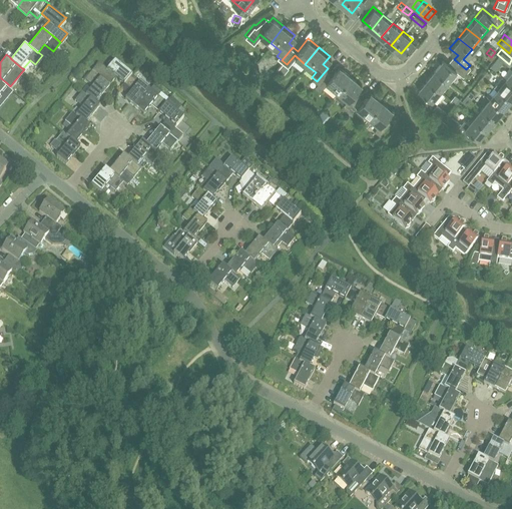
[(123,81),(131,71),(114,57),(106,66),(98,59),(91,67),(108,82),(115,74),(123,81)]
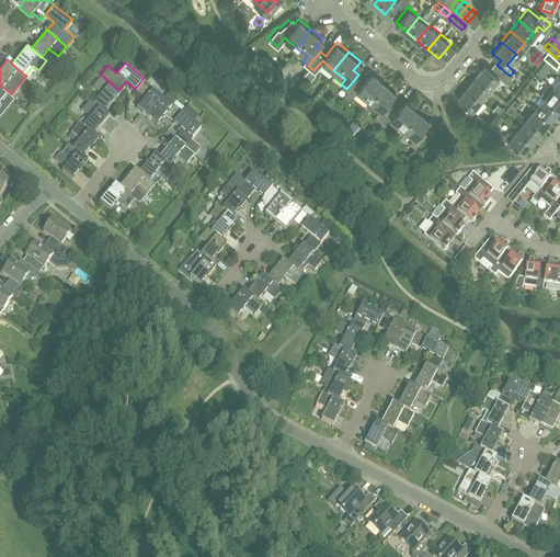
[(510,76),(496,65),(493,70),(483,63),(475,74),(490,86),(499,75),(506,81),(510,76)]
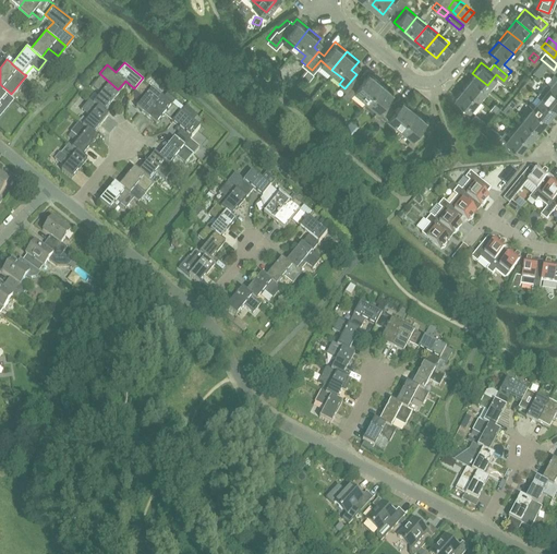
[(366,97),(380,80),(368,70),(361,79),(356,74),(344,88),(350,93),(354,88),(366,97)]
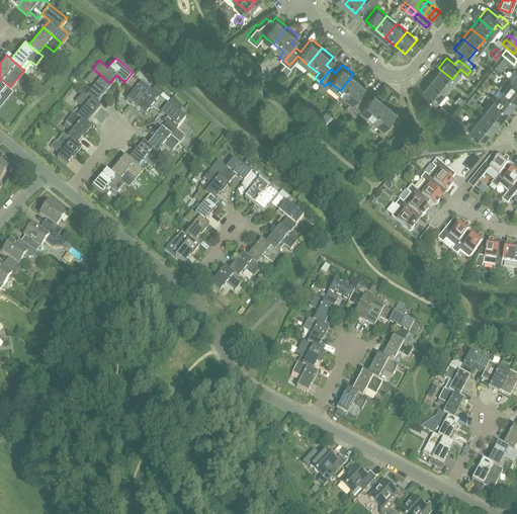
[(95,100),(96,100),(109,83),(92,68),(85,77),(93,84),(86,92),(95,100)]
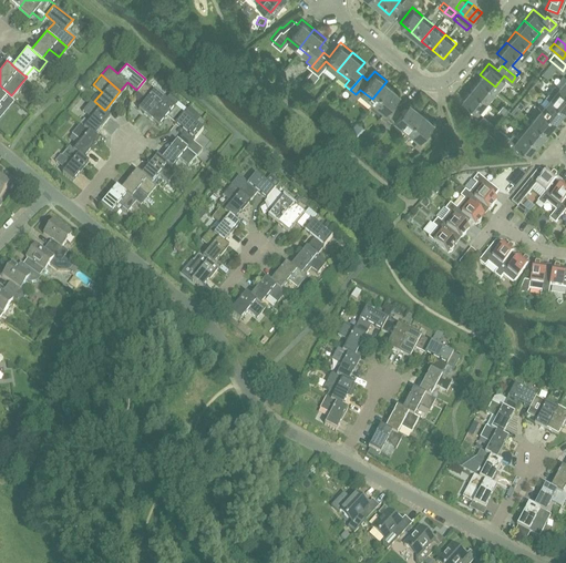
[(486,98),(495,86),(480,74),(471,84),(486,98)]
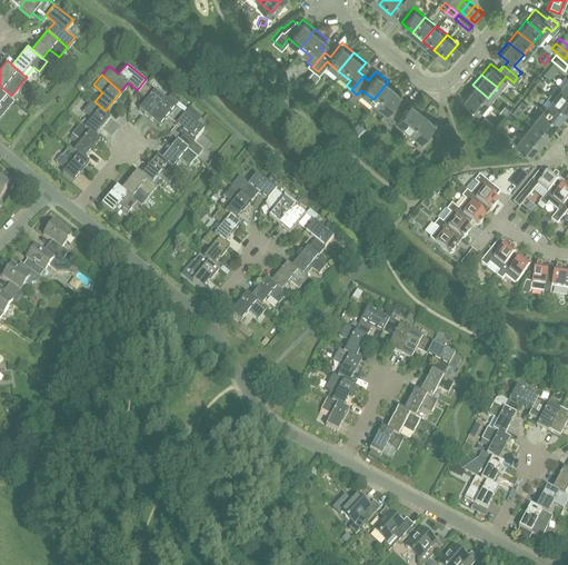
[(534,81),(539,86),(544,80),(538,76),(534,81)]
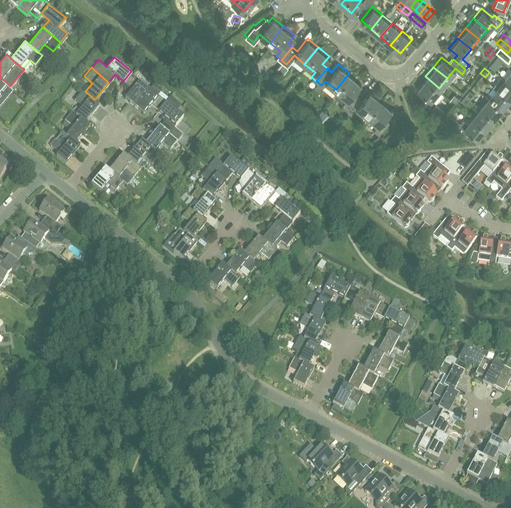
[(134,103),(148,85),(131,71),(123,81),(131,87),(124,95),(134,103)]
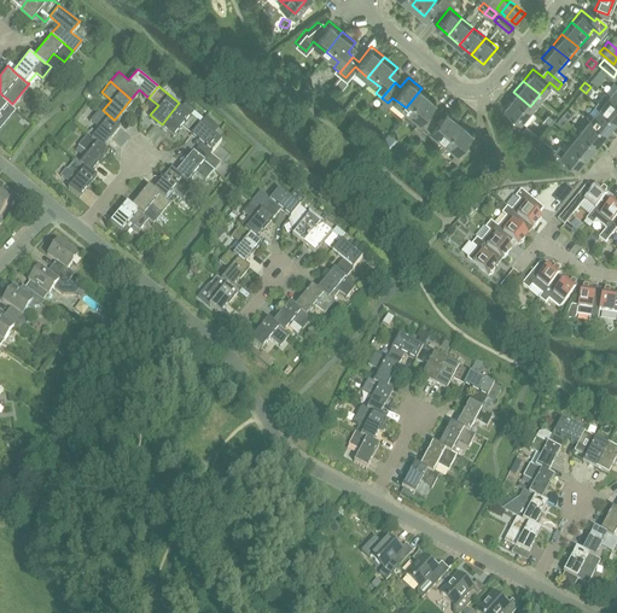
[(419,129),(432,114),(426,109),(435,99),(421,88),(406,107),(418,118),(413,123),(419,129)]
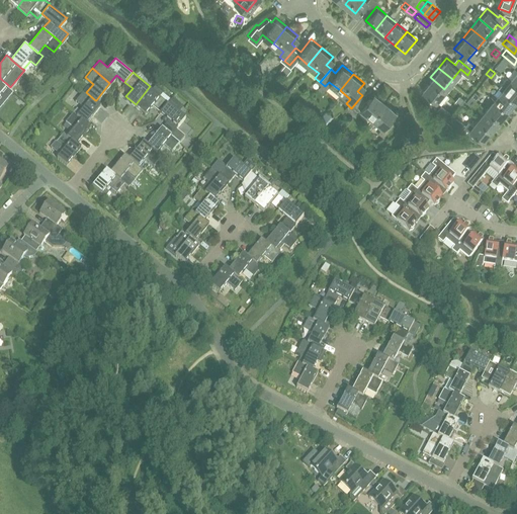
[(487,83),(491,78),(486,74),(482,79),(487,83)]
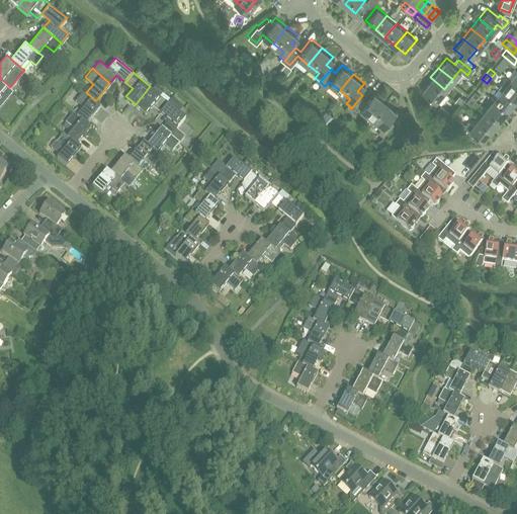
[(515,98),(516,95),(516,82),(509,77),(507,75),(499,84),(502,86),(515,98)]
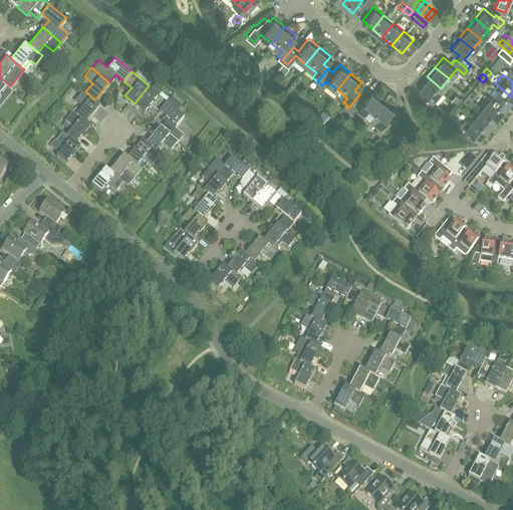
[(432,98),(441,88),(427,76),(418,87),(432,98)]
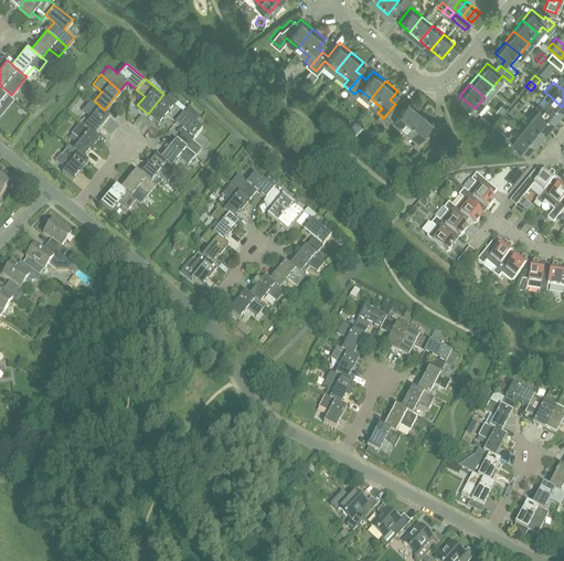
[(174,120),(182,109),(163,94),(148,114),(158,123),(165,113),(174,120)]
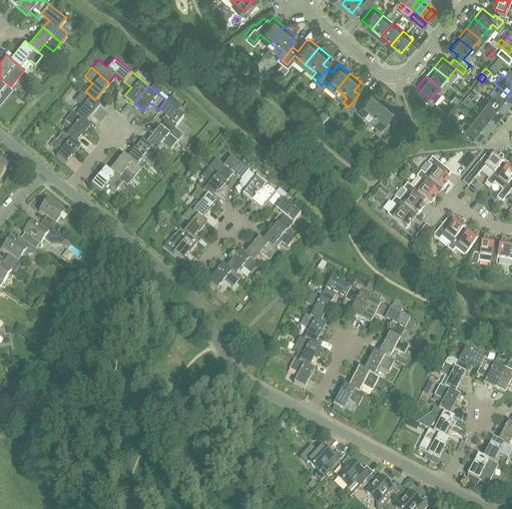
[(502,107),(510,97),(497,85),(491,92),(489,90),(486,93),(489,95),(502,107)]
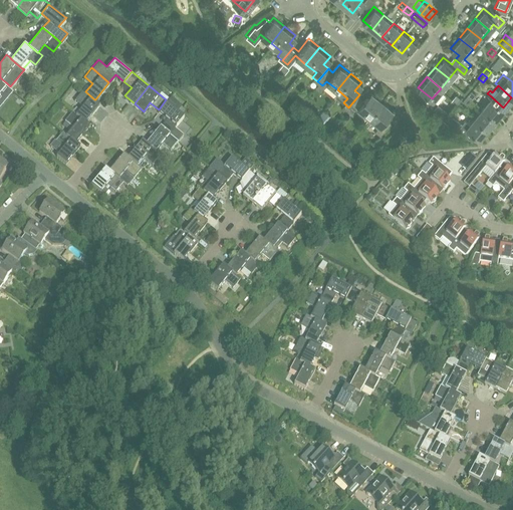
[(85,91),(81,88),(74,97),(82,104),(79,107),(75,104),(71,108),(76,112),(75,112),(85,119),(99,102),(95,99),(94,99),(85,91)]
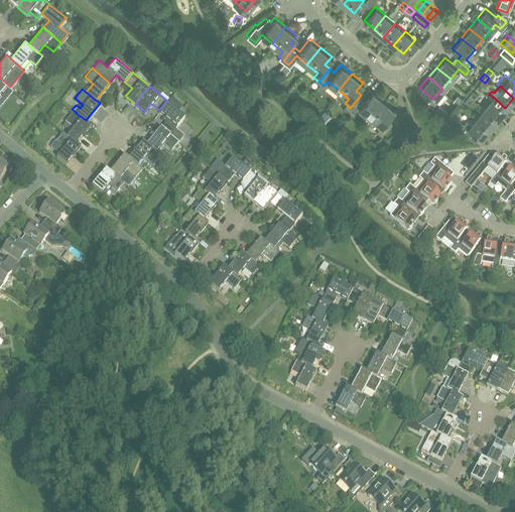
[(468,94),(473,98),(477,93),(472,89),(468,94)]
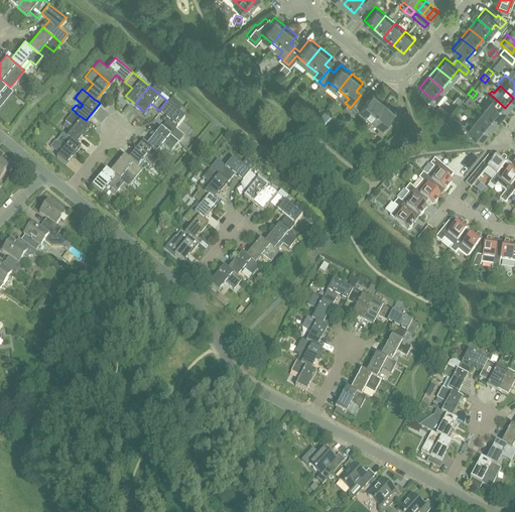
[(370,116),(383,100),(372,91),(365,98),(361,95),(350,108),(356,112),(359,107),(370,116)]
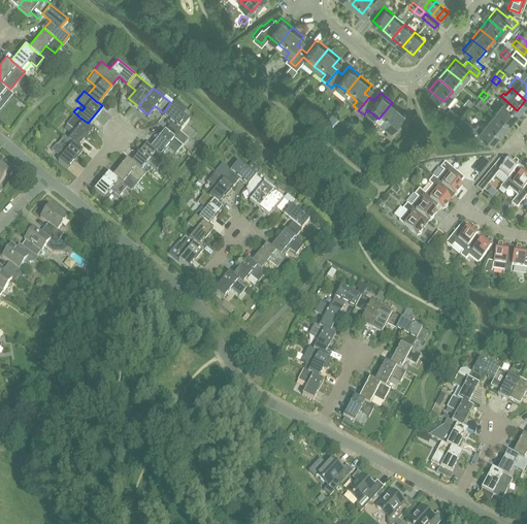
[(463,100),(467,104),(471,99),(467,95),(463,100)]
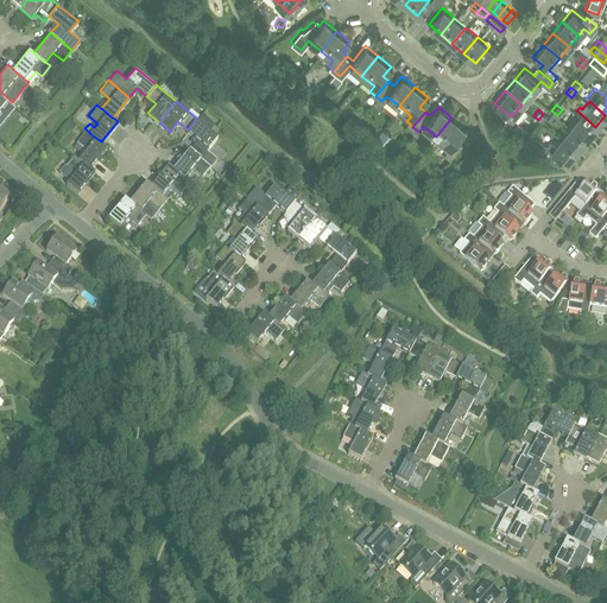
[(552,121),(557,115),(551,110),(547,116),(552,121)]
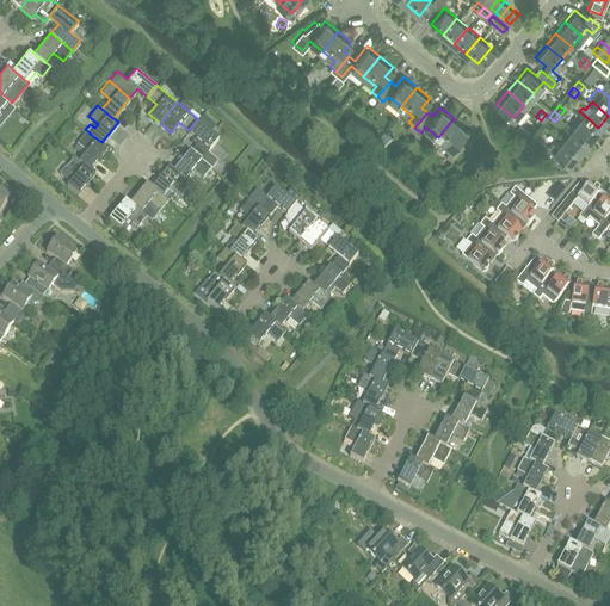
[(219,136),(207,127),(205,121),(208,118),(202,113),(197,118),(189,130),(197,138),(190,148),(211,165),(217,158),(208,149),(219,136)]
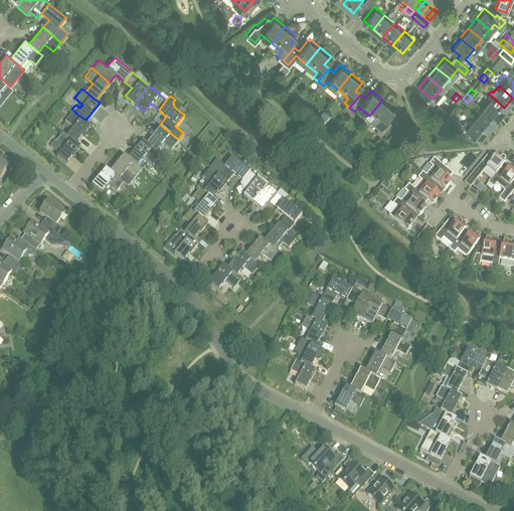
[(496,117),(504,108),(491,96),(482,106),(496,117)]
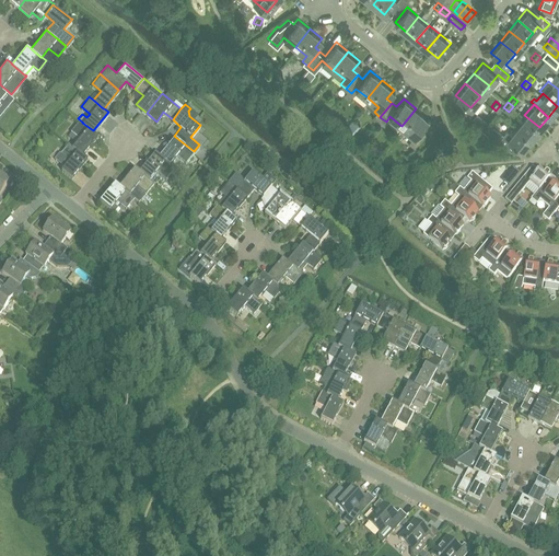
[(404,131),(406,130),(412,135),(408,140),(414,145),(426,131),(420,127),(428,118),(416,108),(402,126),(395,132),(399,136),(404,131)]
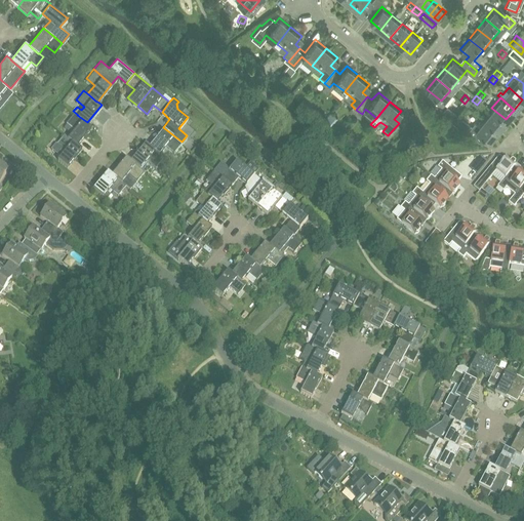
[(454,119),(458,114),(446,105),(442,109),(454,119)]
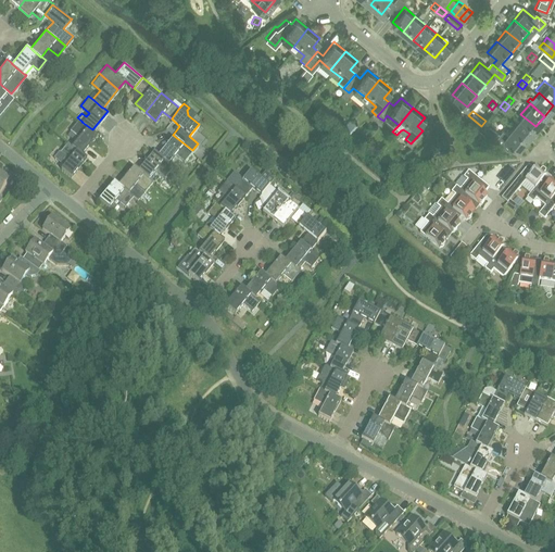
[(527,137),(535,126),(520,114),(512,125),(527,137)]
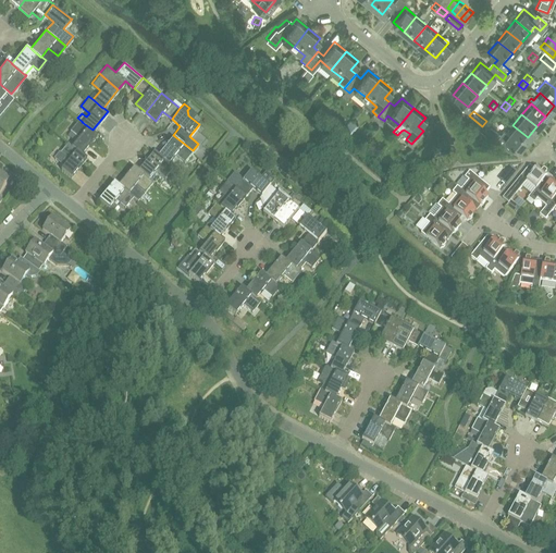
[(341,127),(346,132),(350,127),(355,122),(349,117),(344,123),(341,127)]
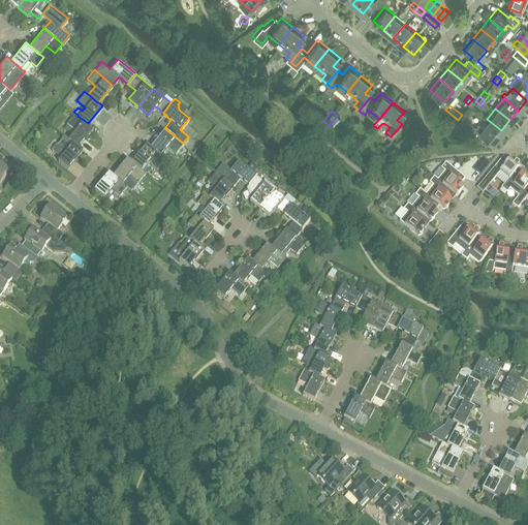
[(78,116),(79,116),(73,112),(66,121),(74,128),(68,136),(78,145),(92,127),(88,123),(78,116)]
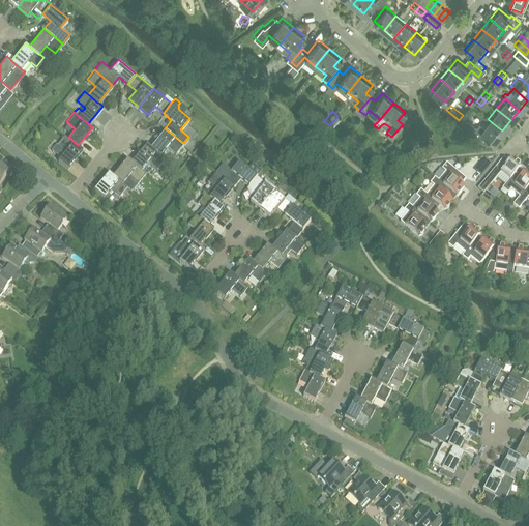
[(463,115),(459,120),(471,130),(475,125),(463,115)]
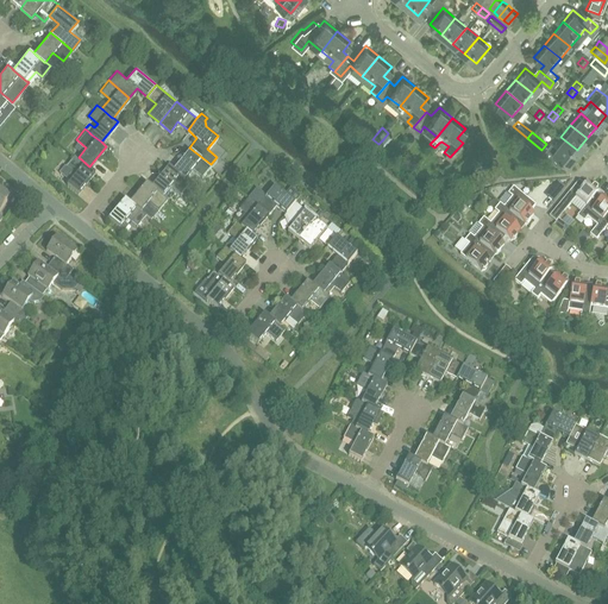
[(531,144),(521,136),(514,144),(524,152),(531,144)]
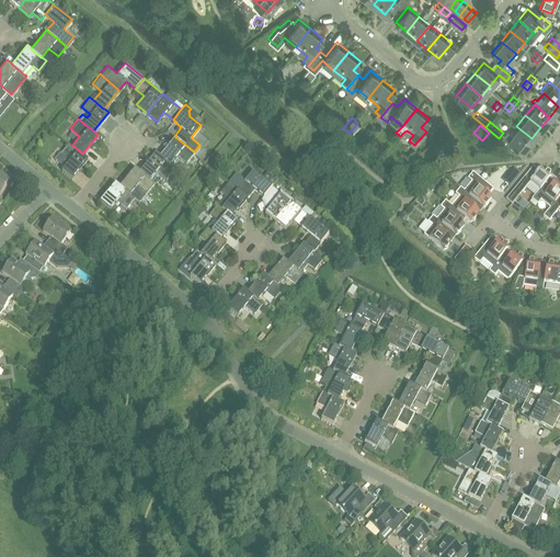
[(523,149),(532,138),(516,126),(512,132),(507,128),(503,133),(499,138),(505,144),(510,138),(523,149)]
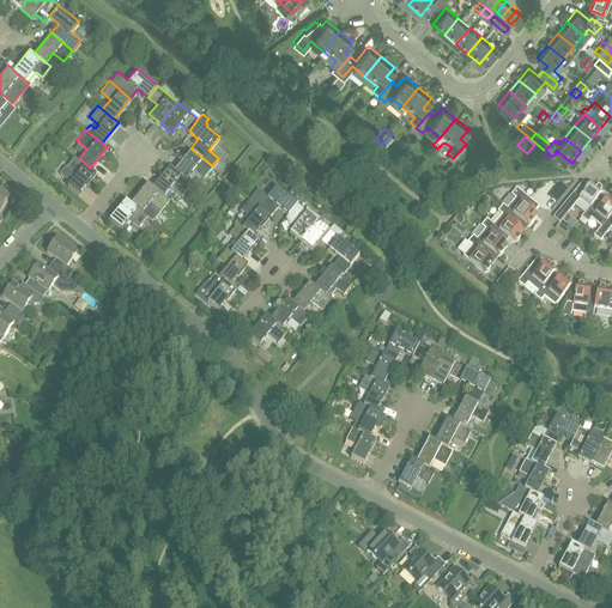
[(203,176),(212,165),(191,149),(174,168),(174,169),(185,177),(193,168),(203,176)]
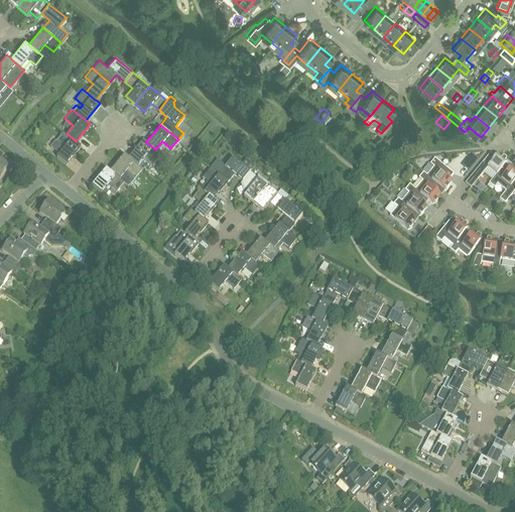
[(67,133),(62,129),(54,139),(62,145),(55,154),(66,162),(80,144),(76,141),(67,133)]
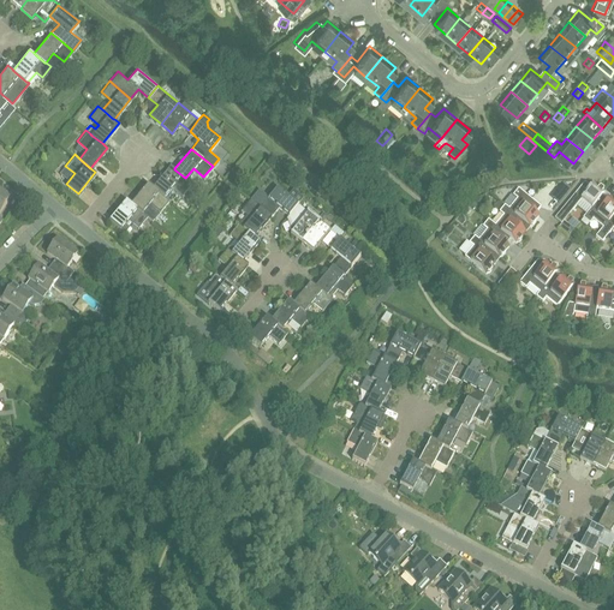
[(174,169),(174,168),(170,165),(153,185),(151,185),(164,195),(164,193),(172,184),(182,192),(191,181),(185,178),(174,169)]
